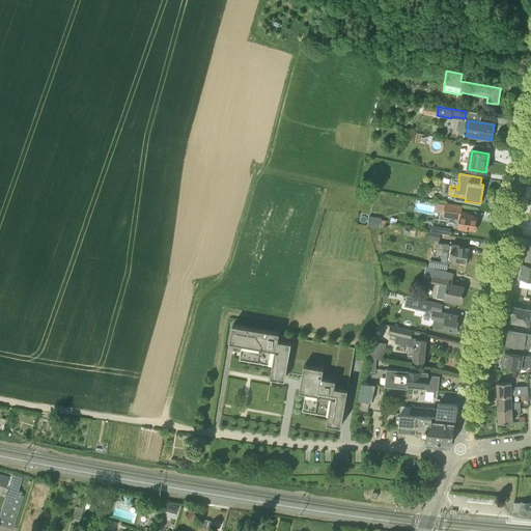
[(459,220),(462,206),(445,203),(445,204),(439,203),(438,213),(444,213),(443,217),(459,220)]
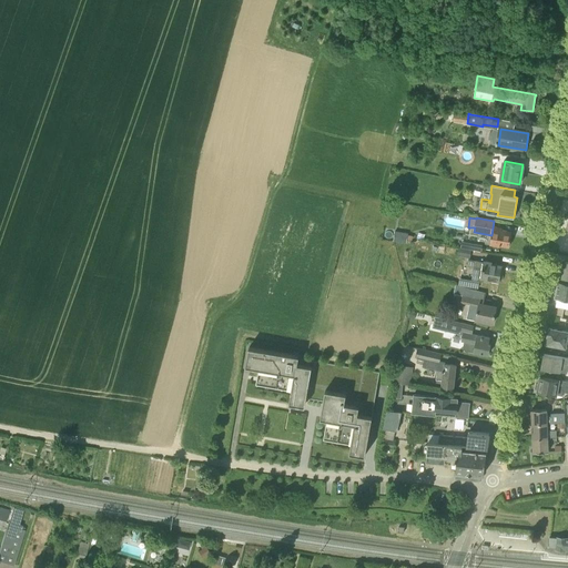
[(501,244),(509,246),(511,232),(503,231),(503,229),(495,227),(492,244),(500,246),(501,244)]
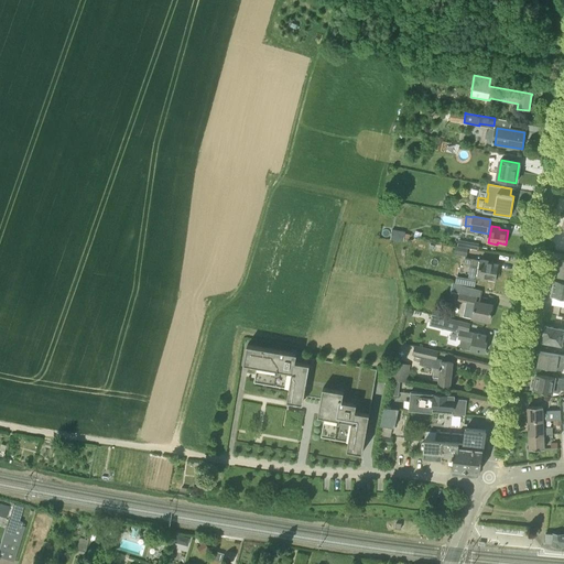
[(454,255),(467,257),(468,248),(455,246),(454,255)]
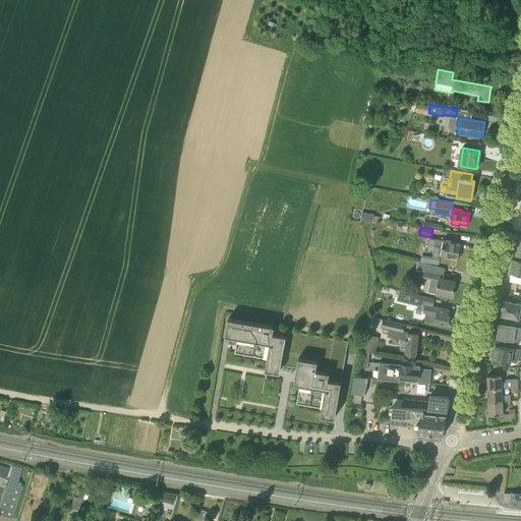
[(457,257),(458,257),(460,257),(462,244),(461,244),(461,243),(429,238),(428,244),(435,245),(432,256),(442,258),(443,254),(457,257)]
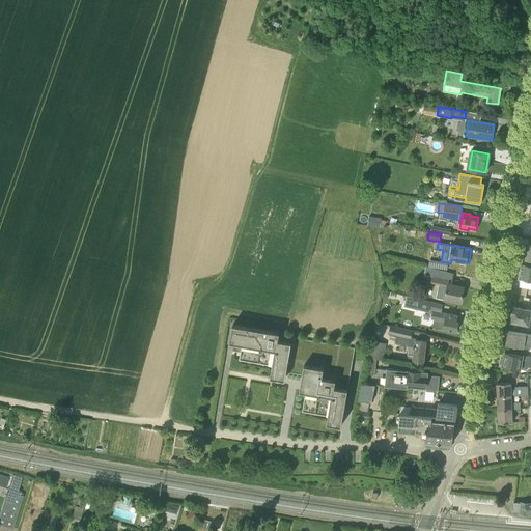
[(524,254),(522,261),(530,263),(530,245),(528,245),(526,254),(524,254)]
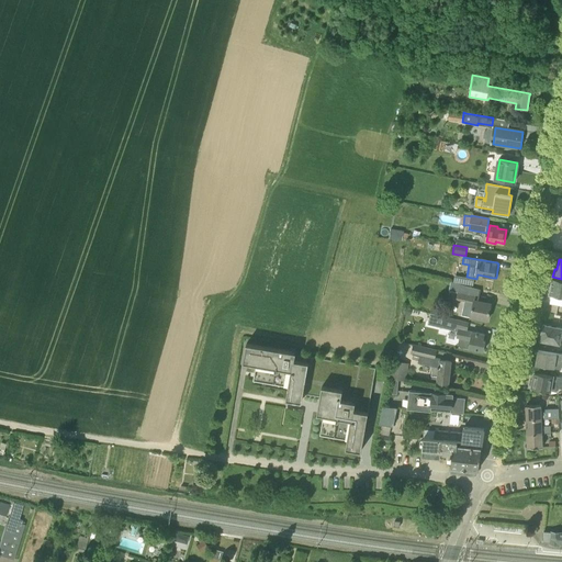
[(561,294),(561,279),(552,277),(551,284),(549,285),(548,289),(550,292),(550,293),(561,294)]
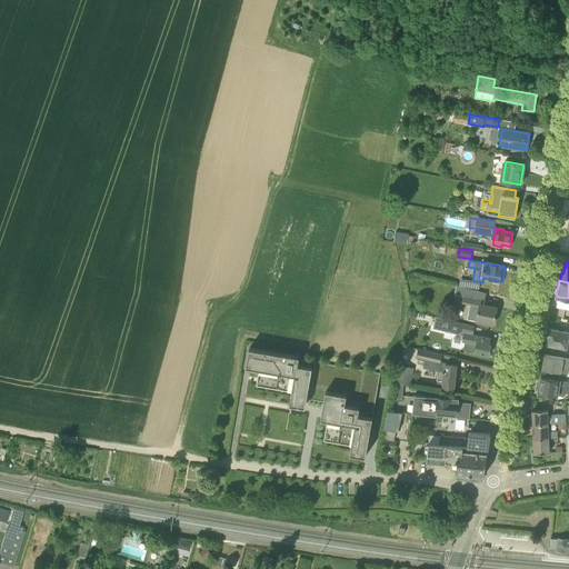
[(467,318),(493,325),(497,307),(491,306),(492,301),(485,300),(486,292),(457,285),(455,295),(463,297),(461,303),(470,305),(467,318)]
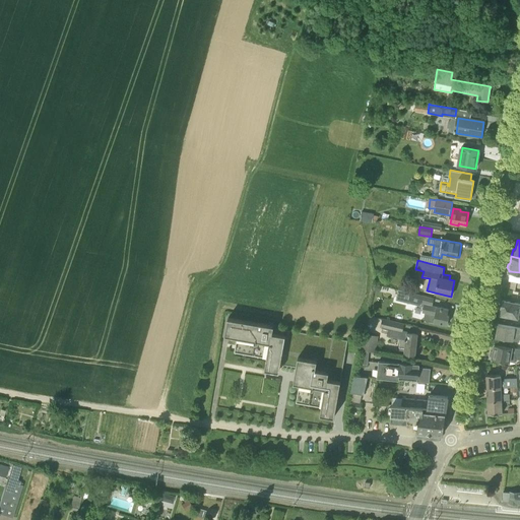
[(425,320),(447,324),(449,316),(447,315),(448,309),(432,306),(434,299),(409,294),(408,300),(424,304),(421,313),(425,313),(424,318),(425,320)]
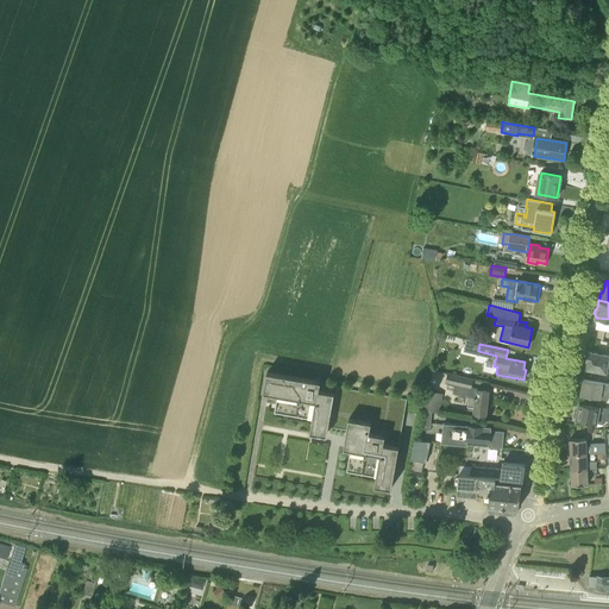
[(586,362),(585,369),(608,372),(608,355),(589,352),(588,353),(586,352),(585,359),(586,360),(586,362)]
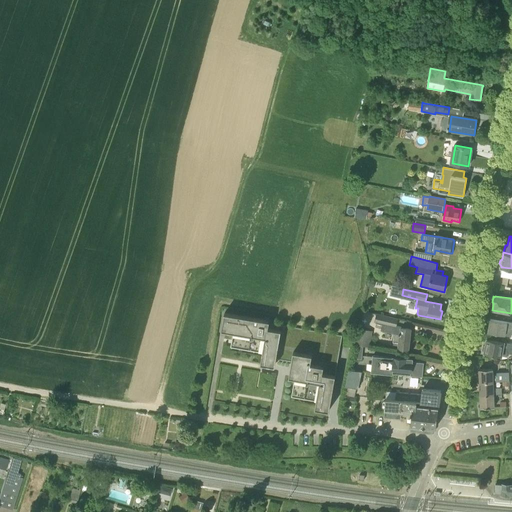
[(329,410),(342,336),(269,323),(270,320),(224,313),(222,329),(233,331),(231,344),(263,350),(261,363),(275,365),(276,358),(291,361),(289,376),(295,377),(292,394),(317,398),(315,408),(329,410)]
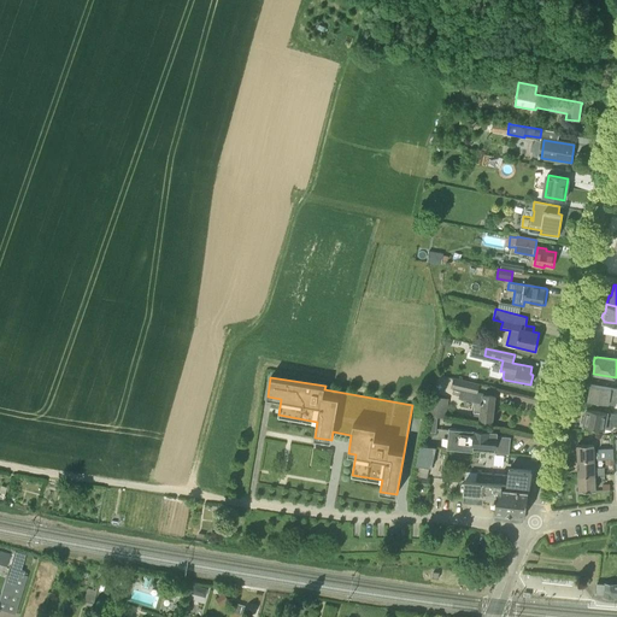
[(480,383),(453,378),(451,388),(452,388),(452,391),(460,392),(459,399),(475,403),(474,412),(480,413),(479,418),(492,419),(495,397),(486,397),(482,394),(477,393),(480,383)]
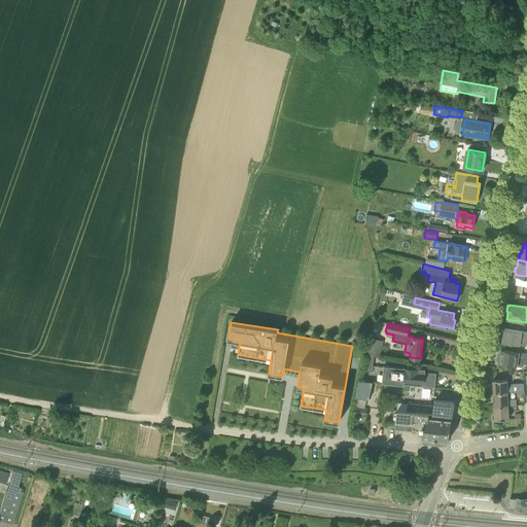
[(526,331),(502,327),(502,328),(504,328),(503,334),(501,334),(500,338),(502,340),(502,341),(526,345),(526,344),(526,331)]
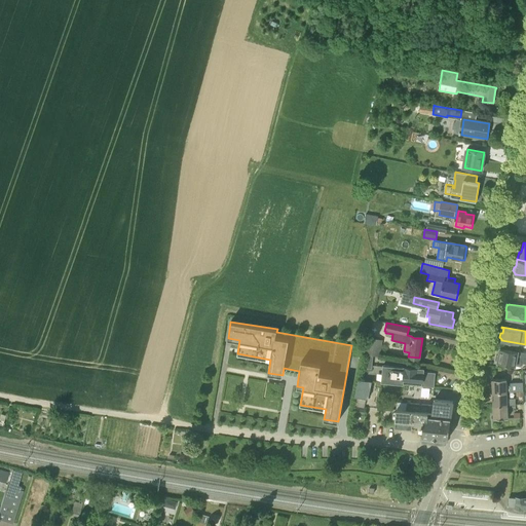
[(379,357),(382,340),(368,338),(366,354),(379,357)]
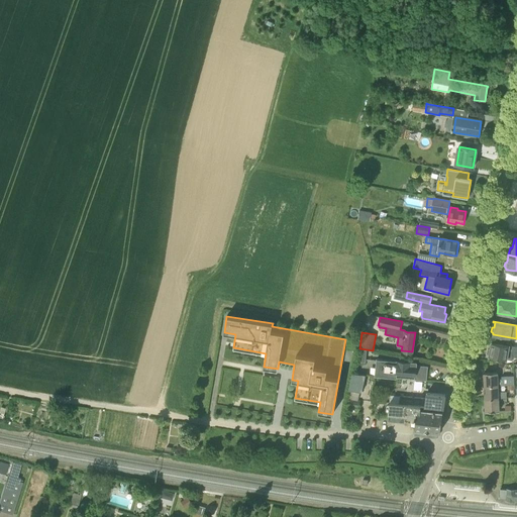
[(516,346),(492,342),(490,348),(488,349),(487,353),(489,355),(489,356),(507,358),(508,354),(513,355),(513,354),(516,354),(516,346)]
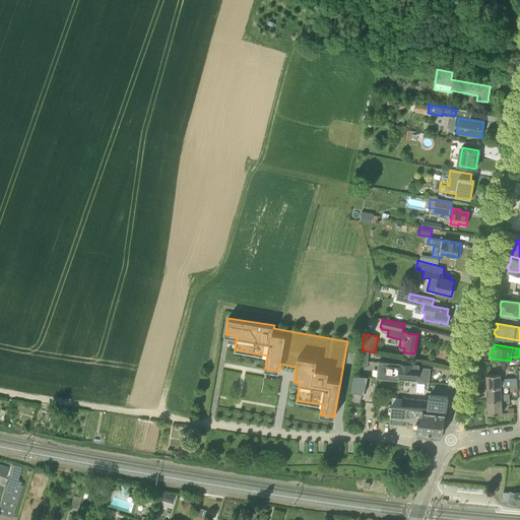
[(420,368),(420,365),(379,361),(377,378),(398,380),(399,375),(417,377),(417,381),(429,383),(431,369),(420,368)]
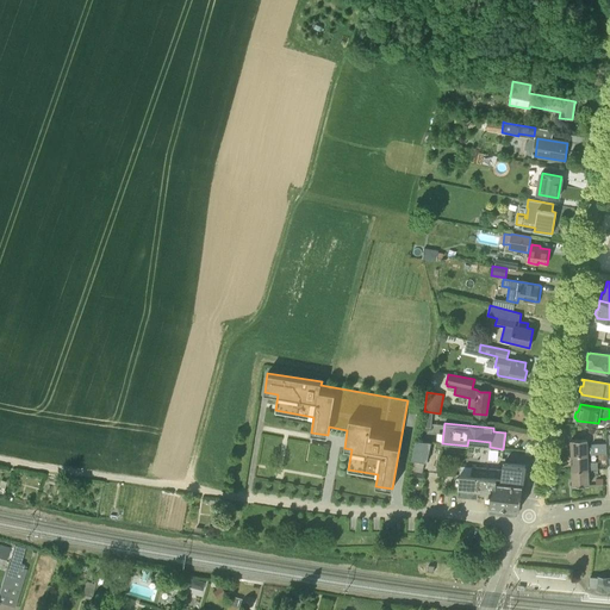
[(411,459),(424,462),(430,439),(416,437),(411,459)]
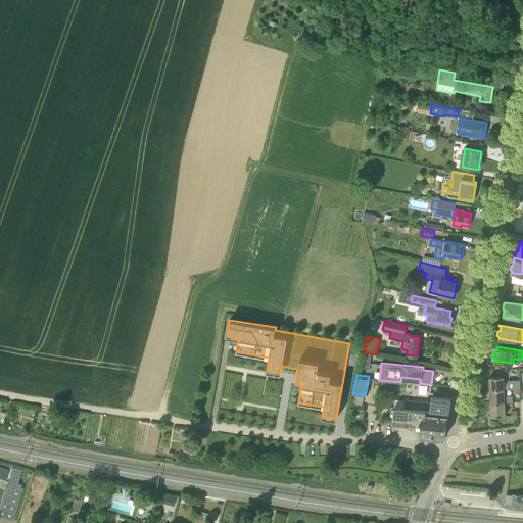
[(504,377),(489,377),(489,391),(504,390),(513,389),(520,389),(520,380),(507,381),(507,383),(504,383),(504,377)]
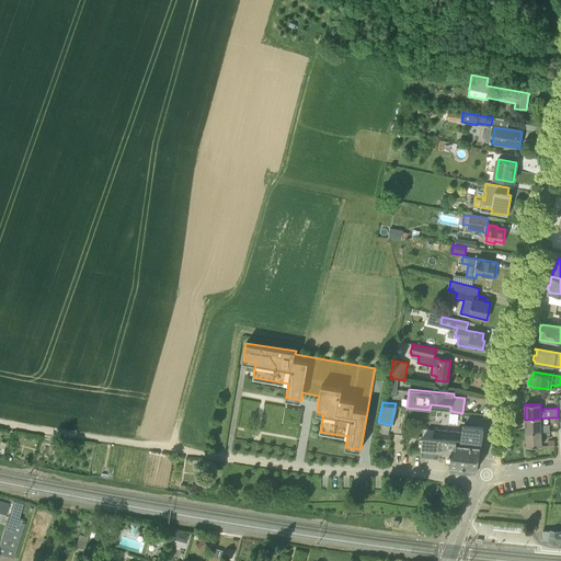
[(540,425),(540,419),(525,420),(526,433),(541,433),(541,432),(550,432),(549,424),(540,425)]
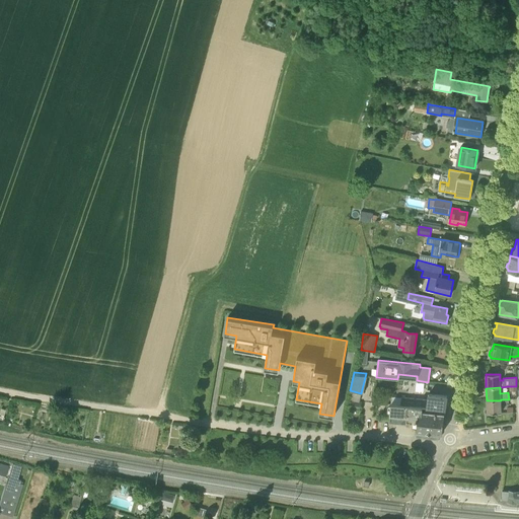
[(423,408),(445,411),(447,395),(427,393),(426,399),(391,396),(390,403),(423,408)]
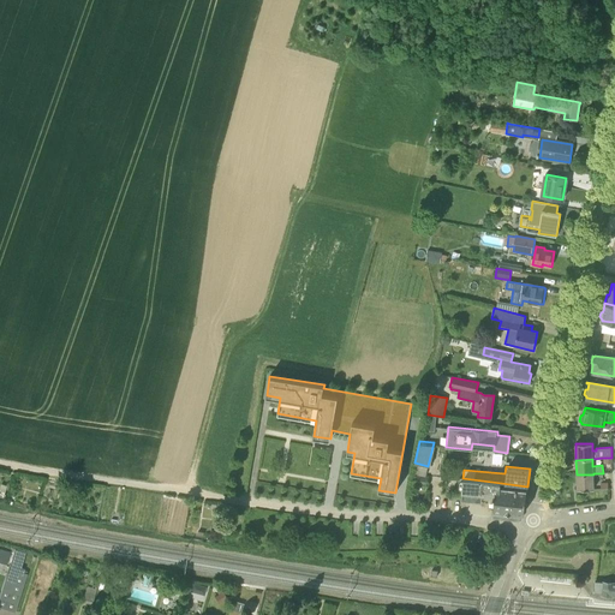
[(429,477),(412,475),(411,484),(428,485),(429,477)]
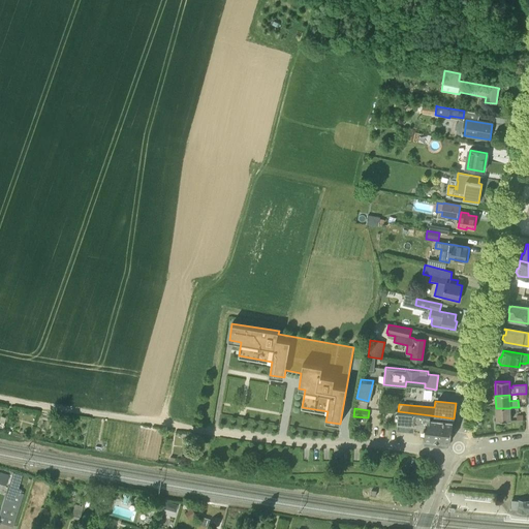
[(510,408),(496,408),(496,422),(510,421),(510,408)]
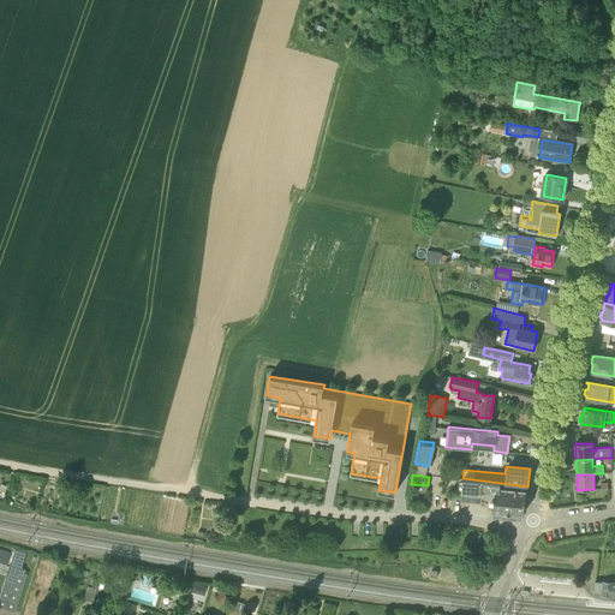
[(495,488),(500,489),(501,483),(463,478),(463,482),(461,482),(460,483),(459,488),(460,489),(463,490),(461,493),(494,496),(495,488)]
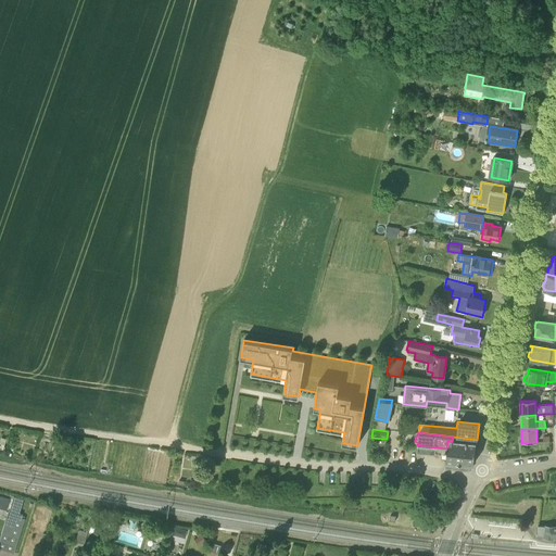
[(447,450),(446,460),(474,464),(476,444),(452,442),(447,441),(446,450),(447,450)]
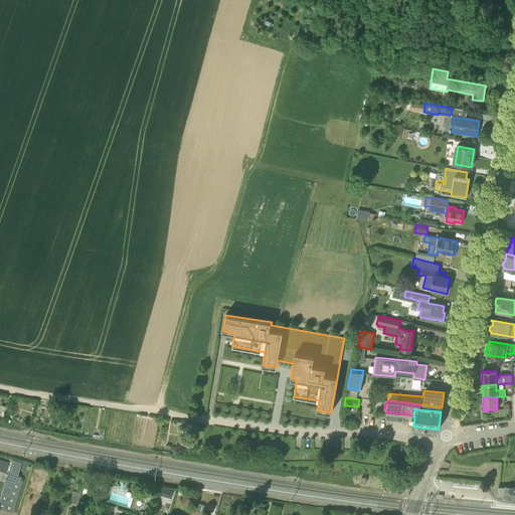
[(15,475),(18,465),(10,462),(0,495),(0,508),(12,513),(22,480),(22,479),(19,478),(20,476),(15,475)]
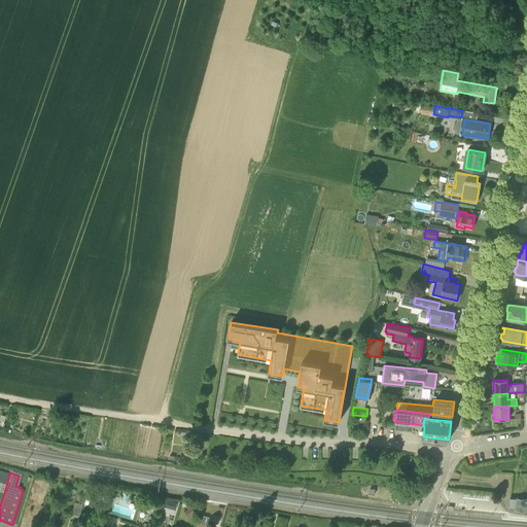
[(127,503),(130,493),(124,492),(120,501),(127,503)]
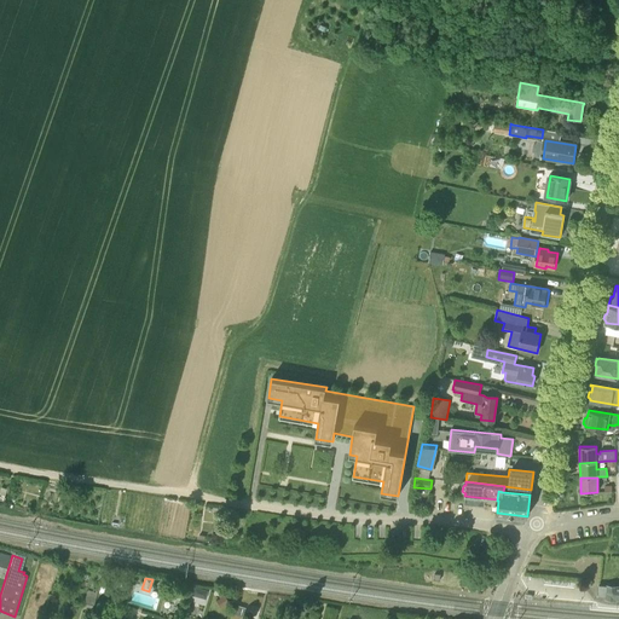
[(195,585),(192,593),(207,597),(210,589),(195,585)]
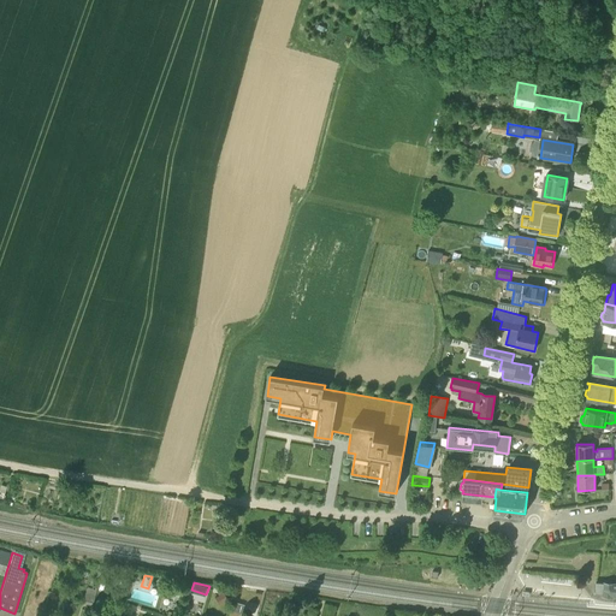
[(615,584),(596,582),(594,593),(604,593),(604,596),(612,597),(612,594),(615,594),(615,584)]
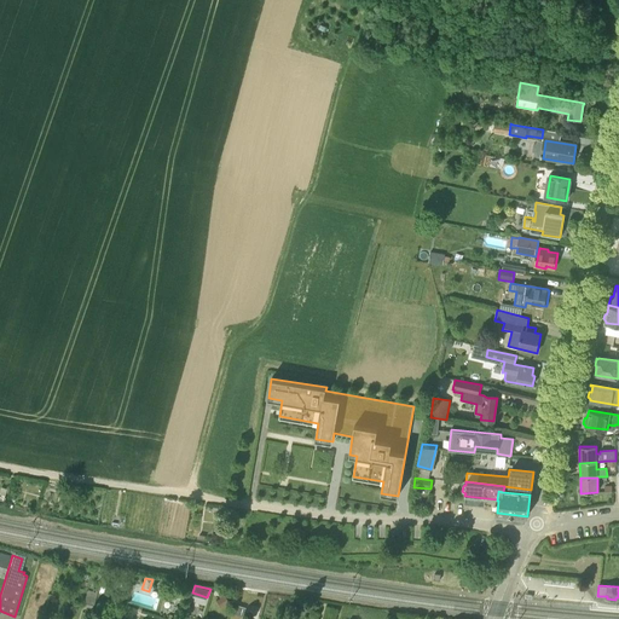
[(97,601),(98,591),(88,589),(86,599),(97,601)]
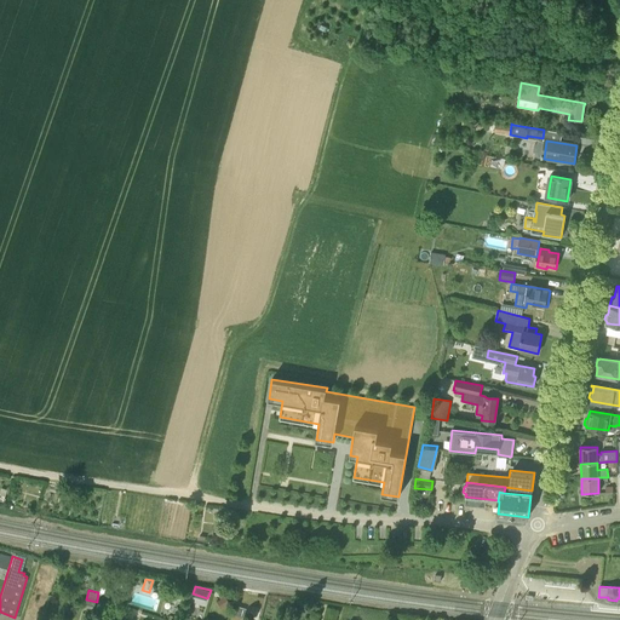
[(135,593),(132,603),(154,607),(156,597),(135,593)]
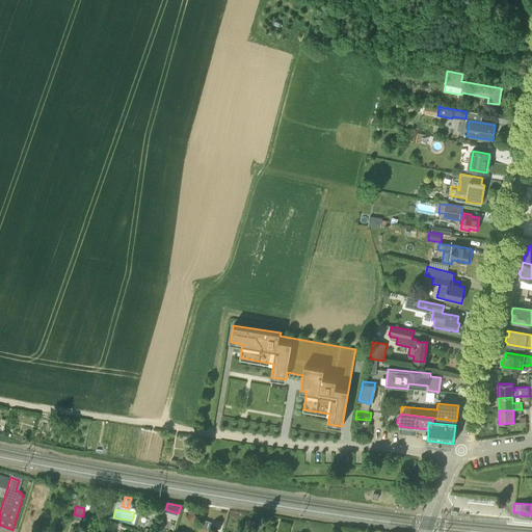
[(164,515),(177,520),(178,514),(165,510),(164,515)]
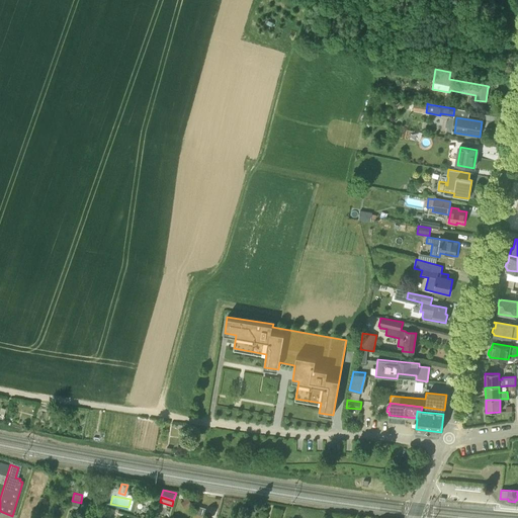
[(184,509),(191,504),(187,498),(179,503),(184,509)]
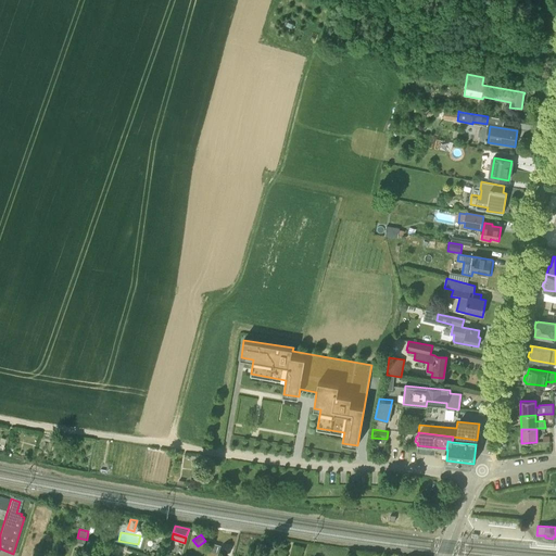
All buildings are outlined.
